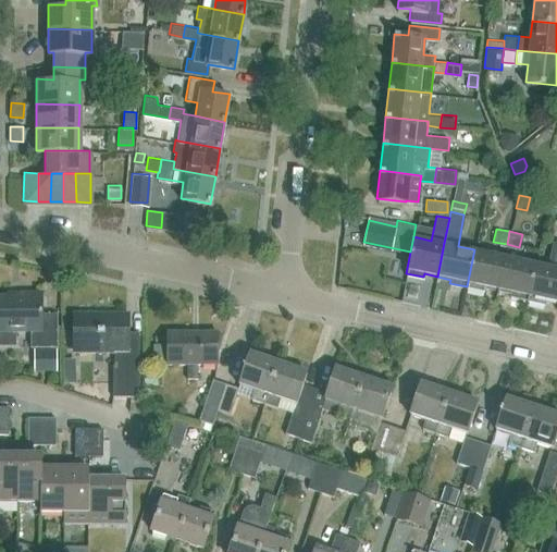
[(547,266),(535,262),(529,299),(545,304),(546,301),(556,303),(556,302),(556,241),(553,241),(547,266)]
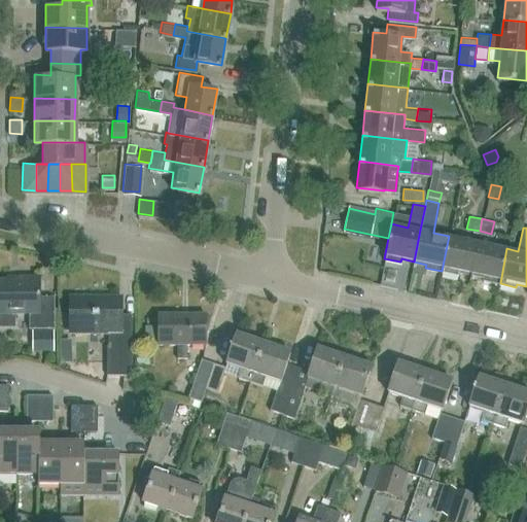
[(470,274),(478,242),(449,236),(442,271),(458,274),(458,271),(470,274)]
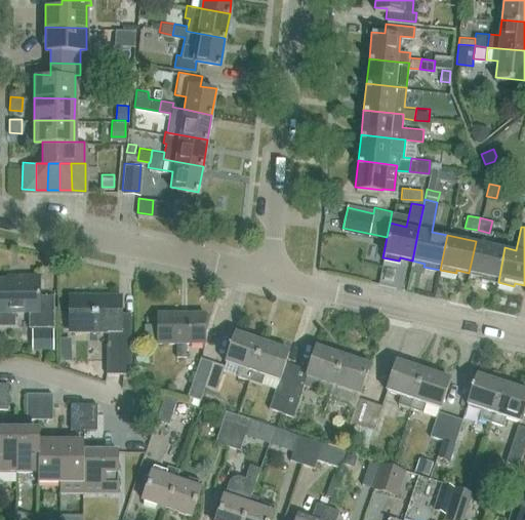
[(498,282),(505,247),(476,241),(469,273),(481,275),(480,278),(498,282)]
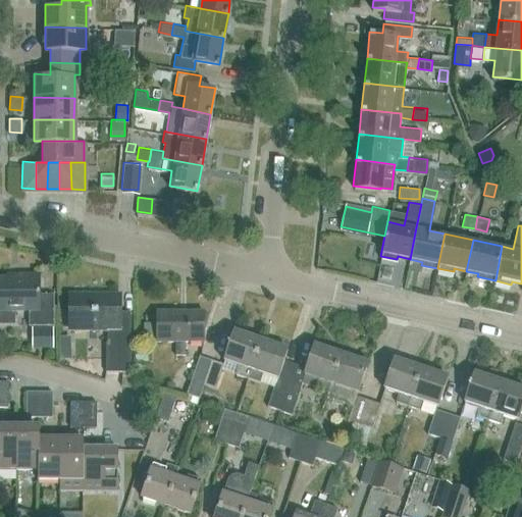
[(0,320),(13,321),(13,307),(29,307),(29,323),(53,322),(52,292),(38,293),(38,272),(19,272),(19,275),(0,275),(0,320)]
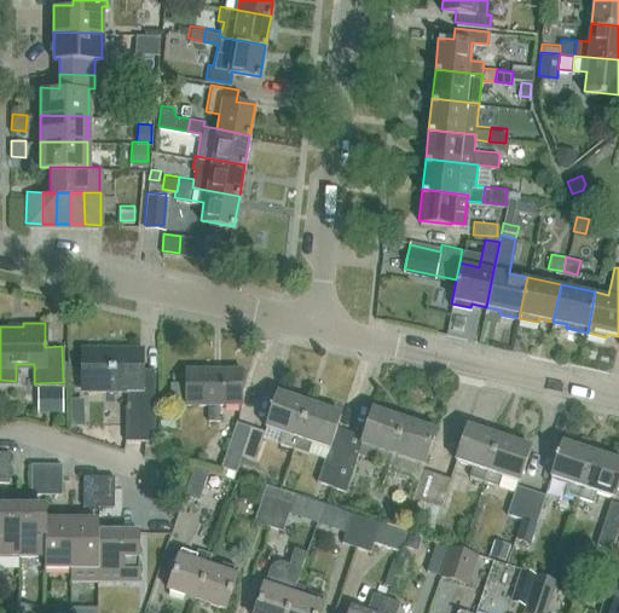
[(156,438),(156,421),(155,366),(137,366),(136,342),(86,342),(87,392),(127,391),(127,403),(125,403),(125,421),(125,438),(156,438)]
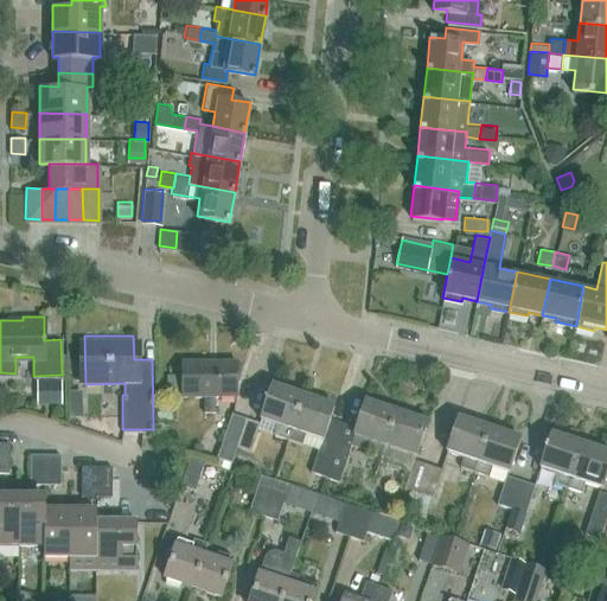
[(237,357),(183,358),(183,372),(183,392),(183,395),(204,394),(204,410),(216,410),(215,394),(237,394),(237,357)]
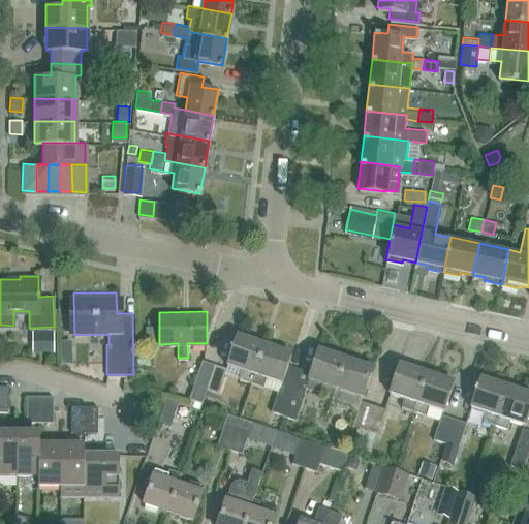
[(159,325),(146,325),(146,342),(159,342),(159,325)]
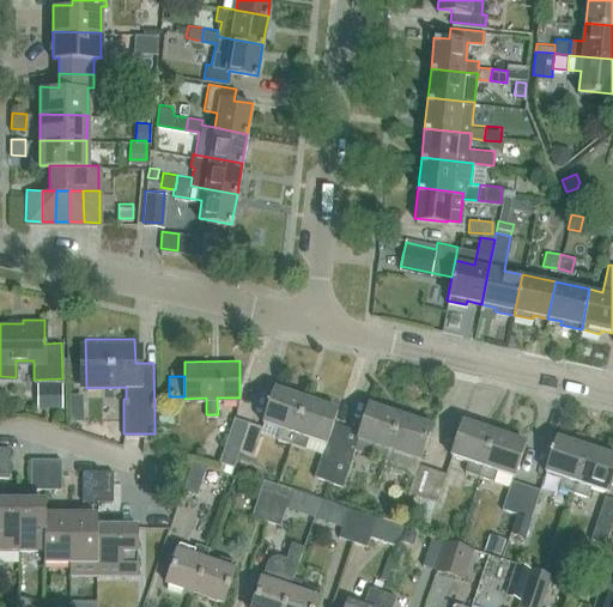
[(37,406),(62,406),(62,382),(37,382),(37,406)]
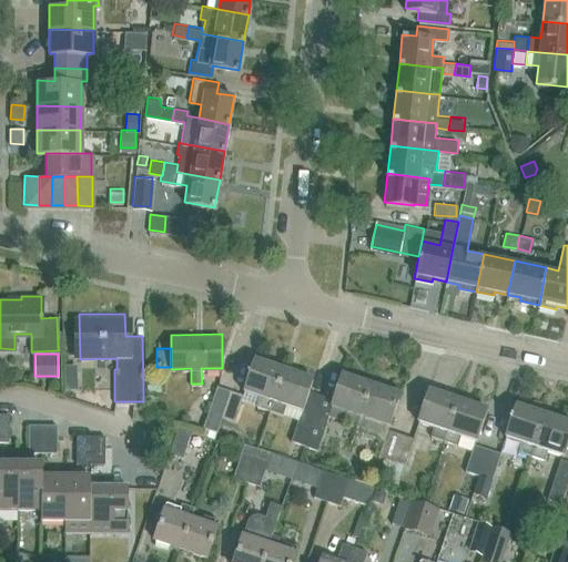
[(270,408),(277,386),(283,366),(253,356),(243,389),(259,395),(256,404),(270,408)]
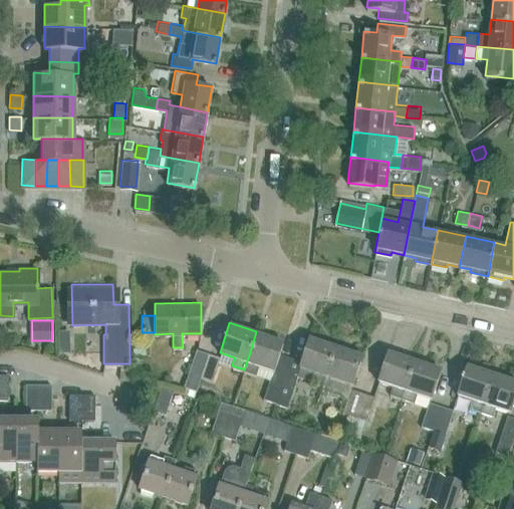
[(256,331),(251,349),(244,369),(255,373),(258,365),(272,369),(263,396),(275,400),(289,355),(279,351),(280,349),(283,340),(256,331)]
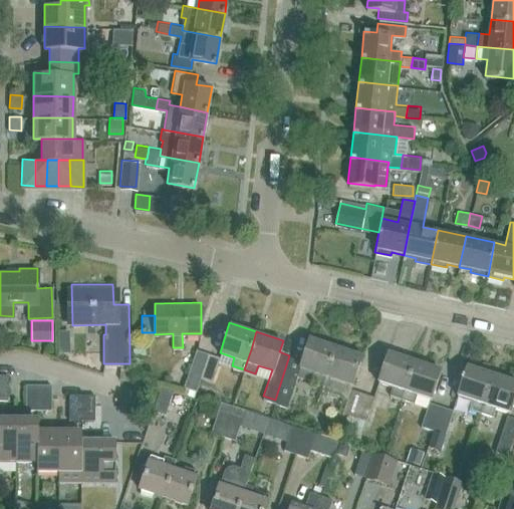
[(301,359),(289,355),(275,400),(287,404),(297,374),(311,378),(322,383),(333,349),(334,345),(308,336),(304,349),(301,359)]
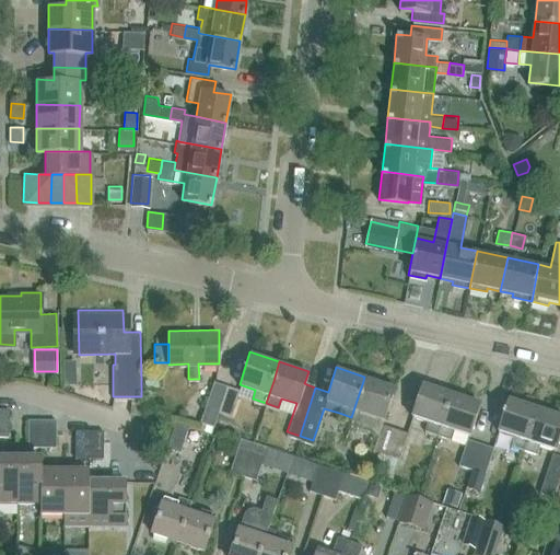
[(363,381),(351,417),(353,417),(351,423),(377,430),(372,447),(385,452),(394,426),(382,421),(394,385),(378,381),(364,377),(363,381)]
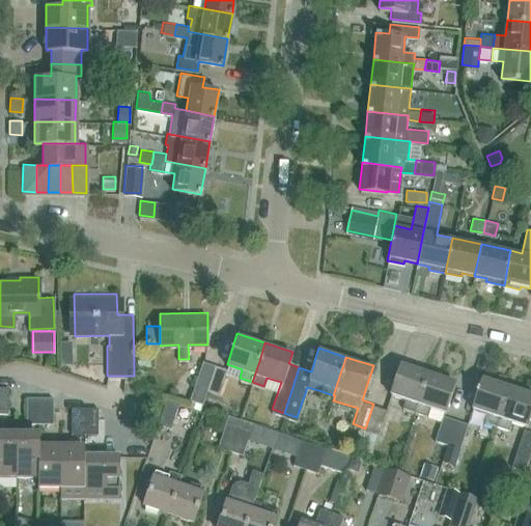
[(202,360),(202,361),(190,398),(201,403),(206,387),(206,388),(215,364),(202,360)]
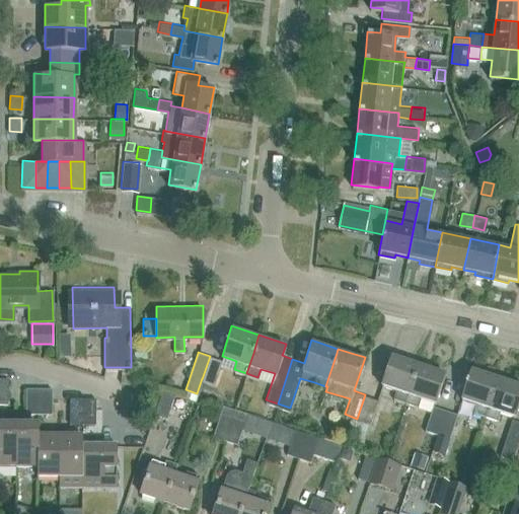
[(392,396),(405,400),(418,362),(391,354),(381,383),(395,387),(392,396)]
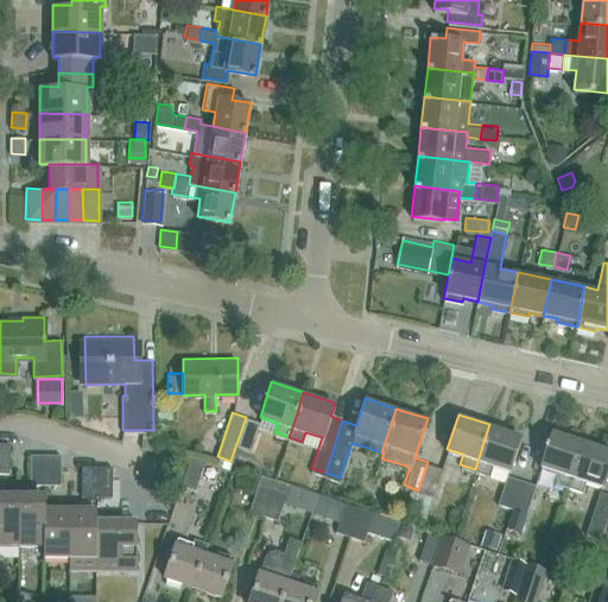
[(259,422),(246,417),(236,444),(249,448),(259,422)]
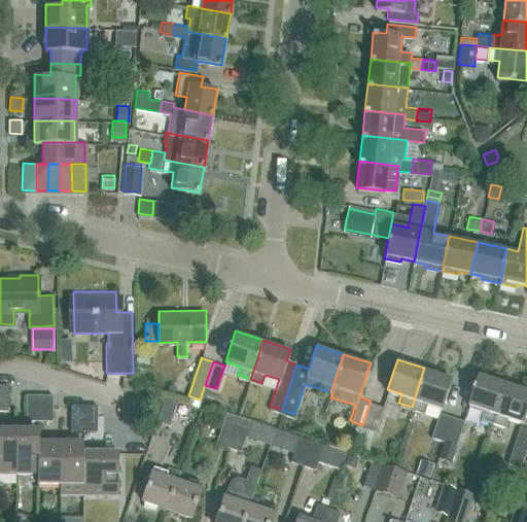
[(451,376),(424,368),(412,407),(423,411),(426,402),(441,407),(451,376)]
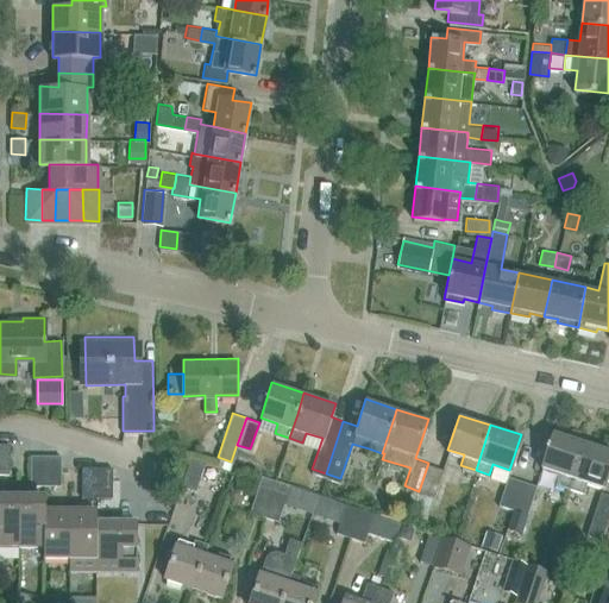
[(569,487),(583,441),(552,431),(541,466),(559,471),(556,483),(569,487)]
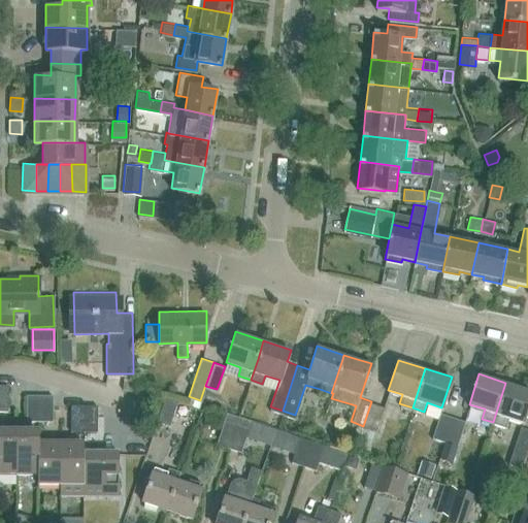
[(527,404),(527,389),(505,383),(493,422),(504,425),(507,417),(523,421),(527,404)]
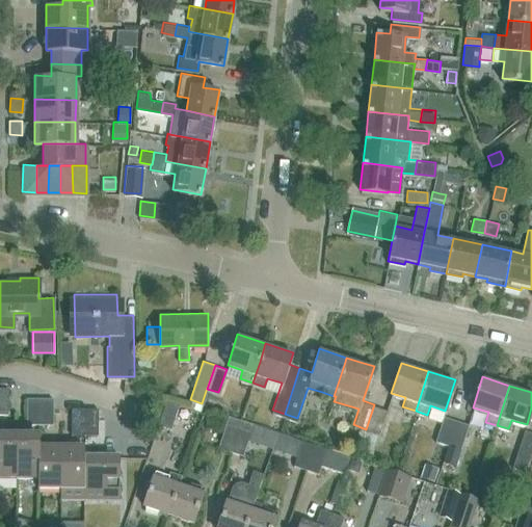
[(40,421),(40,397),(26,397),(26,421),(40,421)]
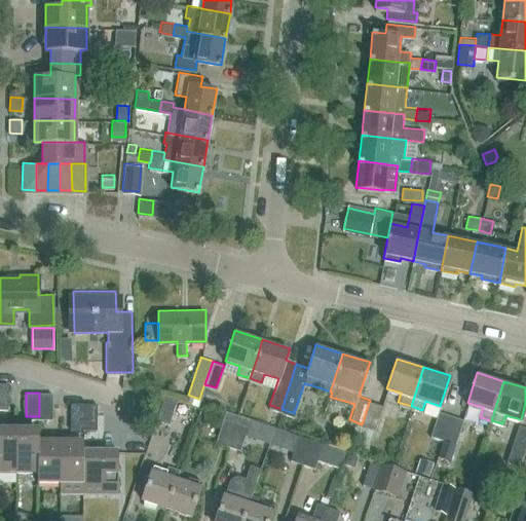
[(39,393),(39,416),(52,416),(52,393),(39,393)]
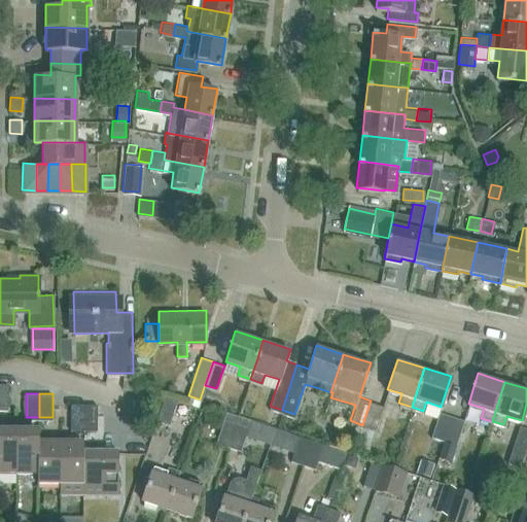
[(168,422),(176,398),(164,394),(155,418),(168,422)]
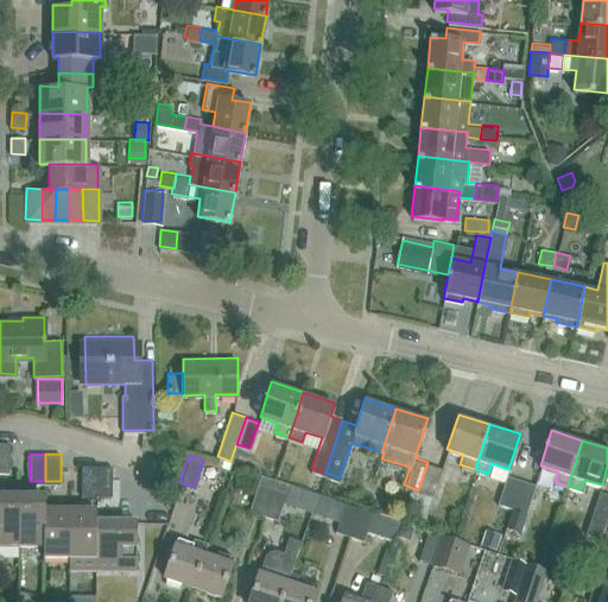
[(428,462),(418,490),(432,494),(442,467),(428,462)]
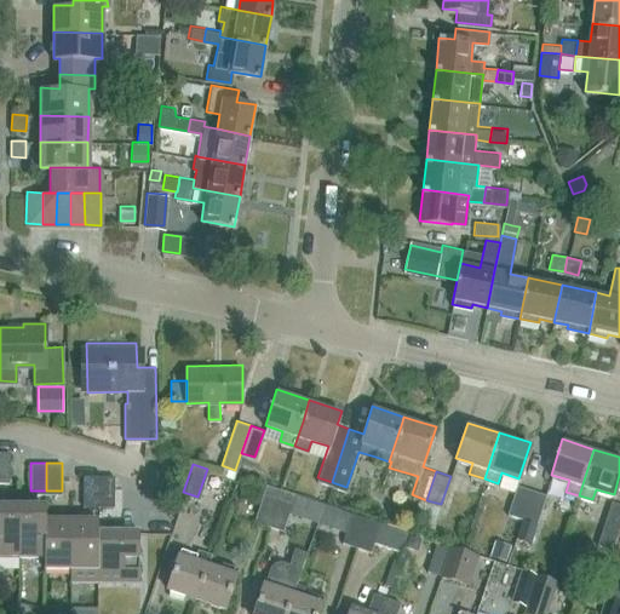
[(84,501),(99,501),(99,475),(84,475),(84,501)]
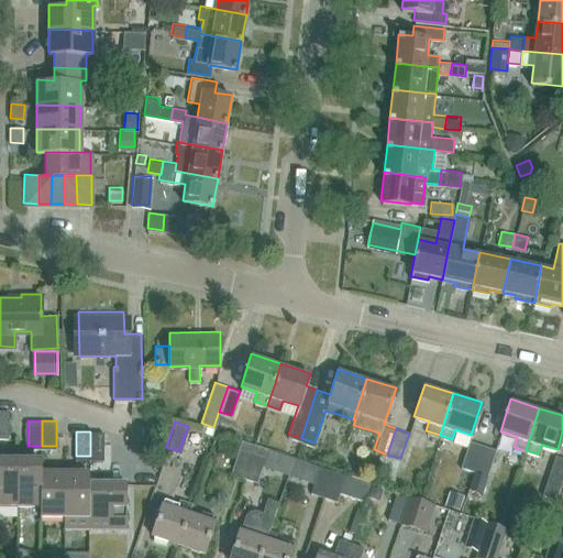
[(103,431),(90,431),(90,456),(103,456),(103,431)]
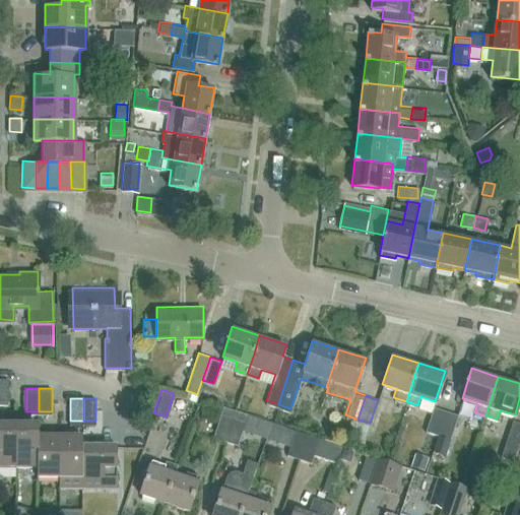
[(224,439),(236,408),(223,404),(213,435),(224,439)]
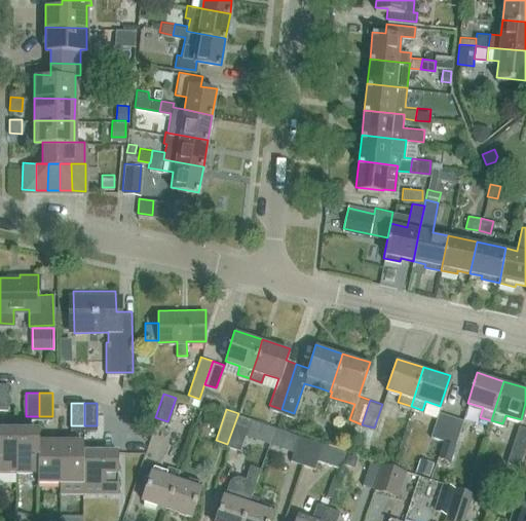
[(443,438),(451,414),(438,410),(430,435),(443,438)]
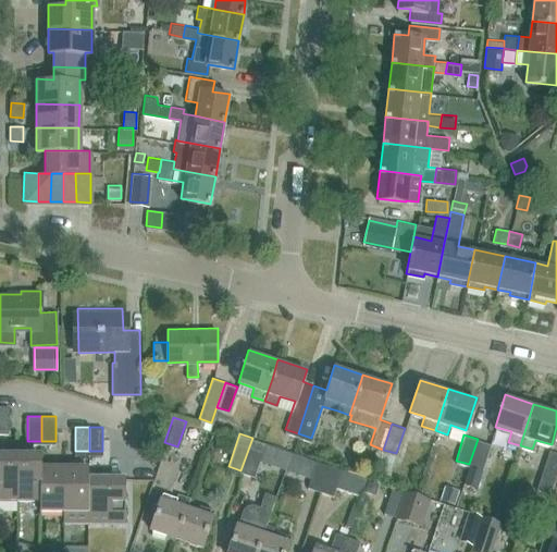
[(264,442),(252,438),(240,470),(254,475),(259,458),(264,442)]
